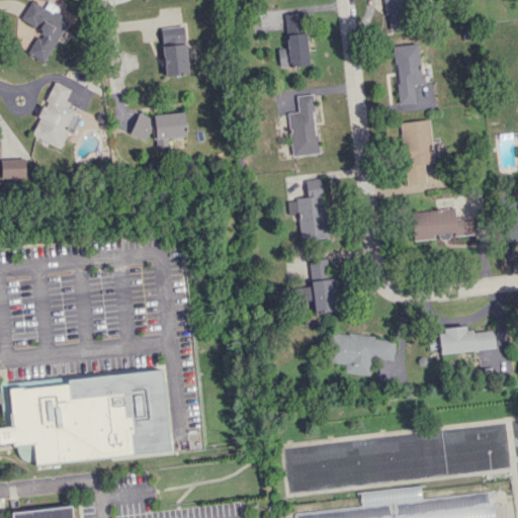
[(67,20),(55,14),(59,7),(48,1),(44,7),(30,0),(20,19),(39,30),(27,54),(44,63),(67,20)]
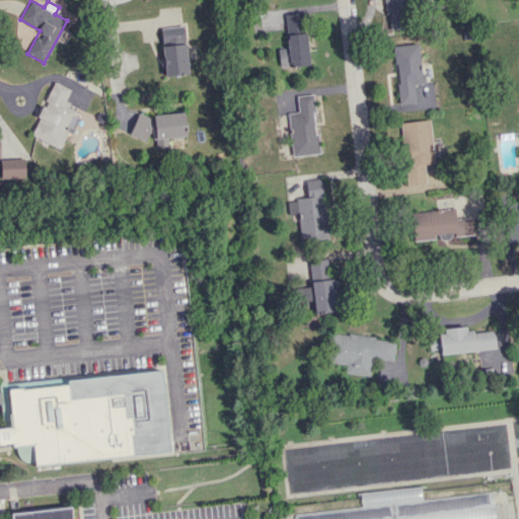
[(384,0),(387,30),(412,27),(409,0),(384,0)]
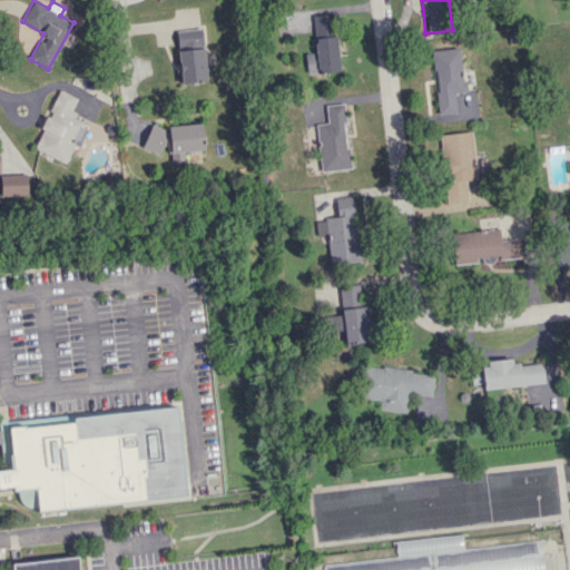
[(206,81),(202,28),(176,30),(177,43),(184,42),(185,50),(177,51),(180,84),(206,81)]
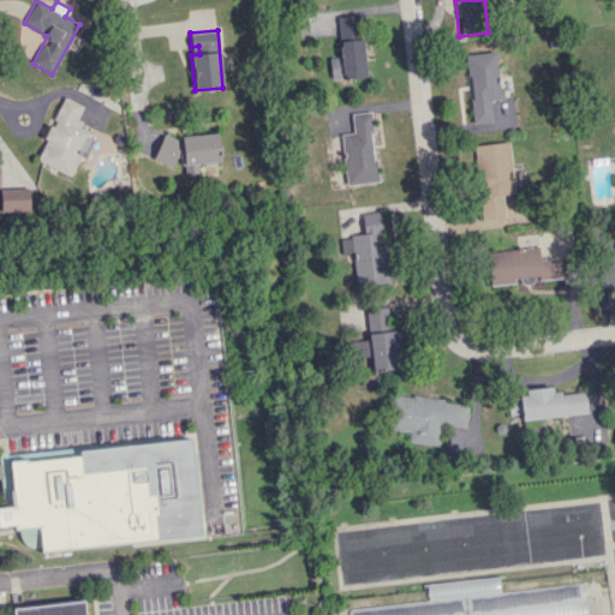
[(365,77),(363,40),(339,41),(340,57),(329,58),(330,79),(365,77)]
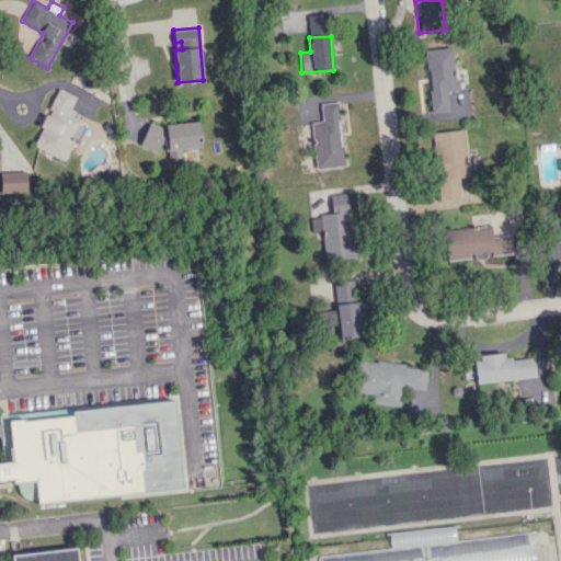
[(424,49),(431,113),(449,111),(447,91),(457,90),(453,47),(424,49)]
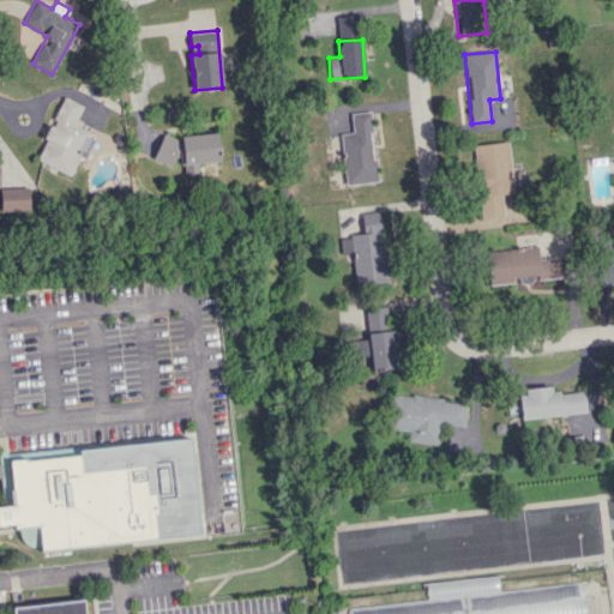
[(71,175),(79,156),(83,158),(95,132),(76,122),(83,106),(62,97),(35,160),(71,175)]
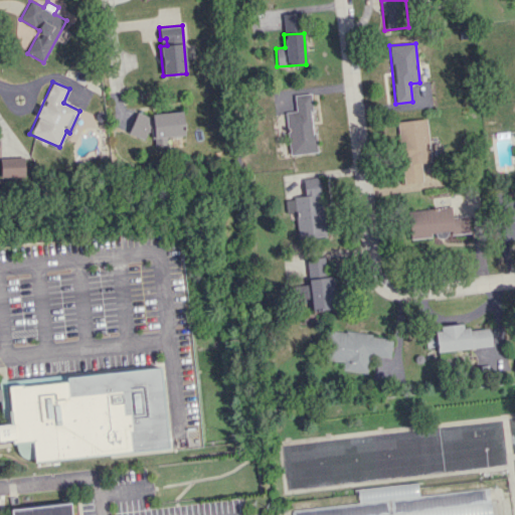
[(316,152),(310,94),(294,95),(296,111),(285,113),(290,155),(316,152)]
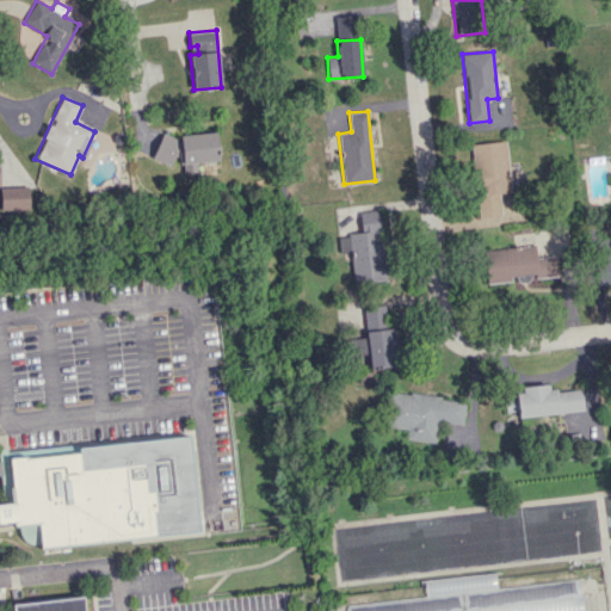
[(158,161),(176,161),(176,164),(217,161),(216,134),(156,136),(158,161)]
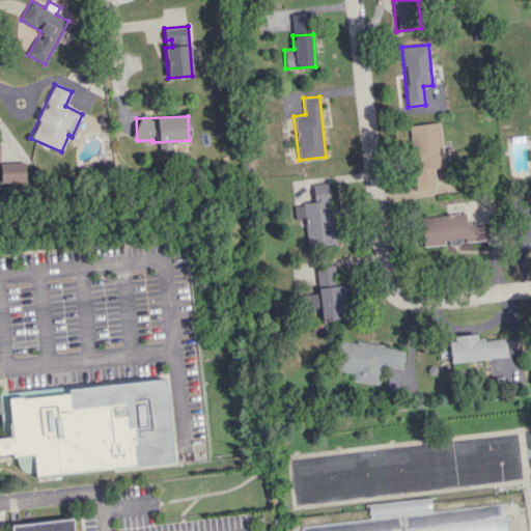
[(411,124),(415,189),(435,188),(434,167),(443,167),(440,123),(411,124)]
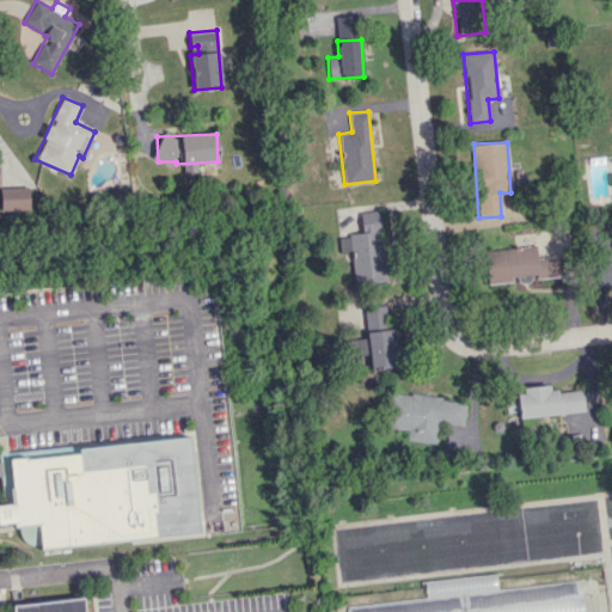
[(0,188),(0,193),(0,209),(29,208),(29,188),(0,188)]
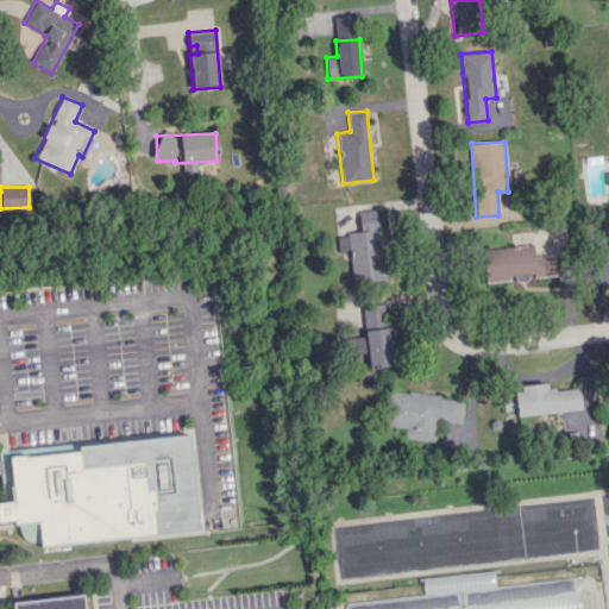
[(352,283),(384,280),(377,209),(358,212),(359,232),(347,233),(352,283)]
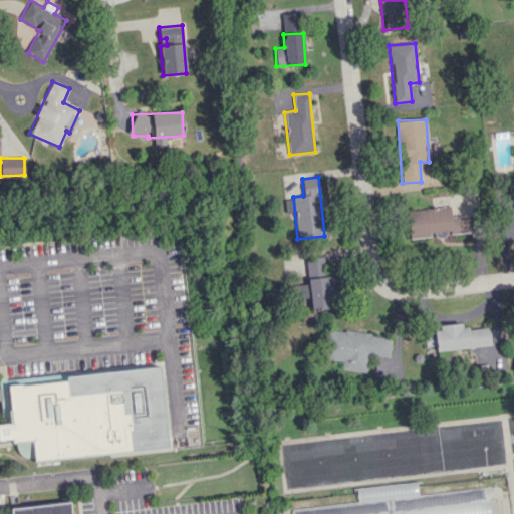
[(469,232),(468,216),(451,217),(450,207),(408,210),(409,238),(431,237),(431,234),(469,232)]
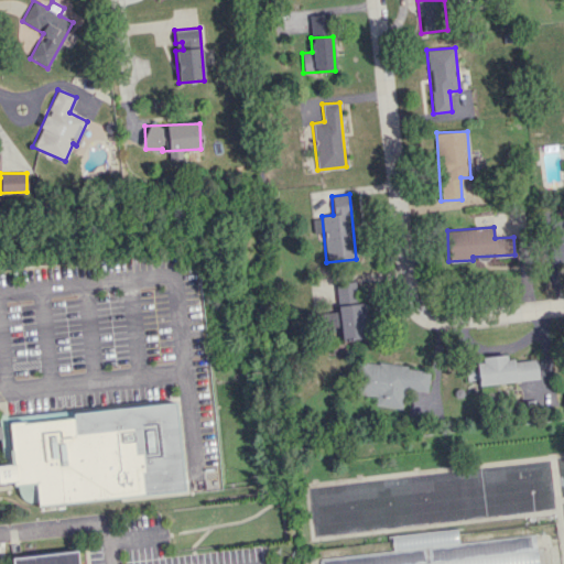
[(563,261),(563,241),(551,243),(553,262),(563,261)]
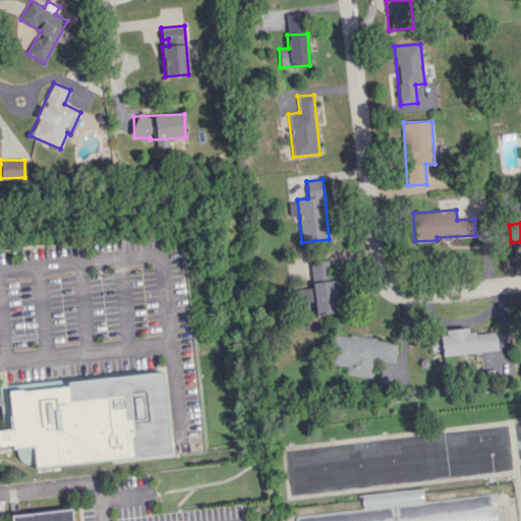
[(313,314),(338,312),(336,280),(330,281),(329,259),(310,261),(313,314)]
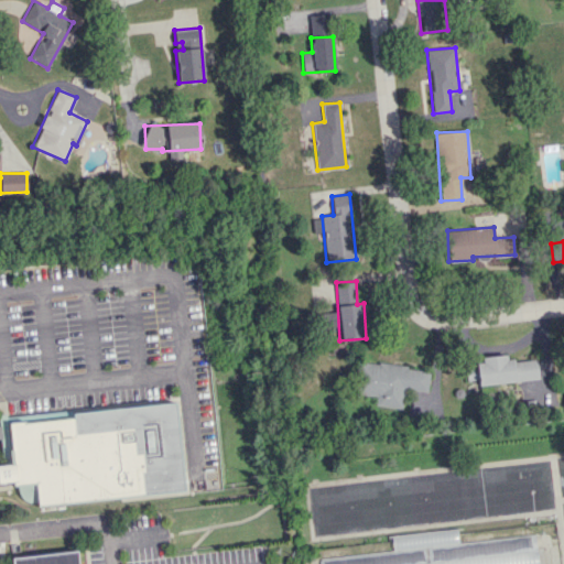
[(338,326),(337,312),(322,313),(322,327),(338,326)]
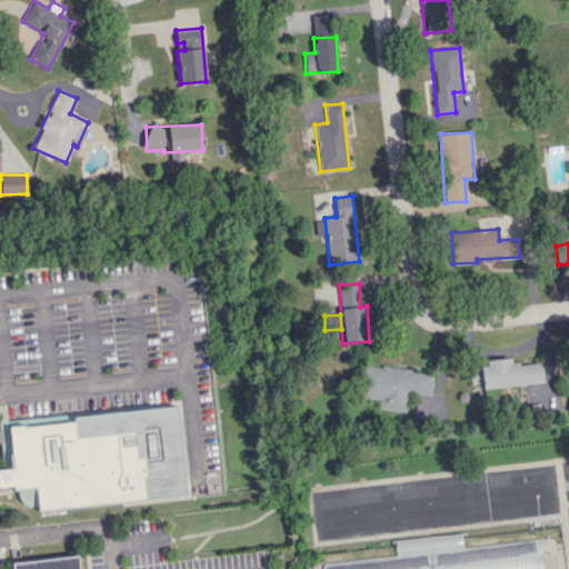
[(482,389),(543,382),(540,361),(511,365),(511,358),(486,360),(487,369),(469,370),(471,385),(482,383),(482,389)]
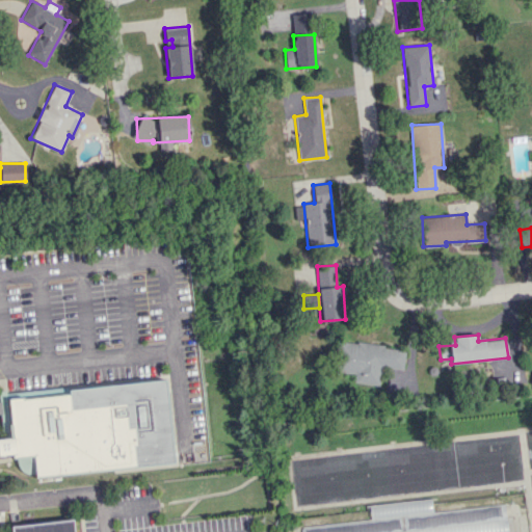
[(379,386),(381,367),(403,370),(405,349),(339,341),(335,372),(354,374),(353,382),(379,386)]
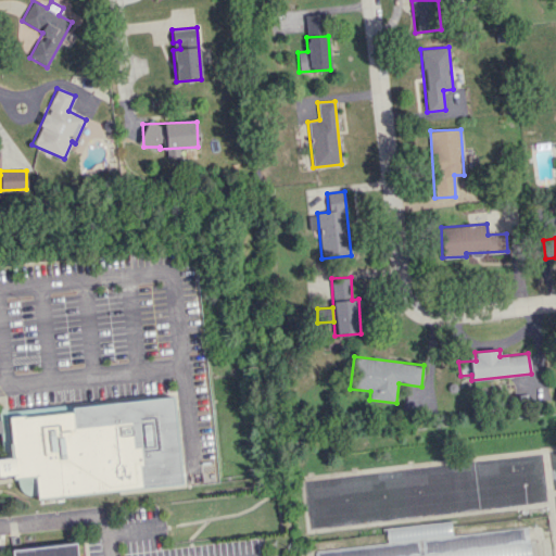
[(37,497),(180,483),(171,395),(8,416),(13,478),(34,476),(37,497)]
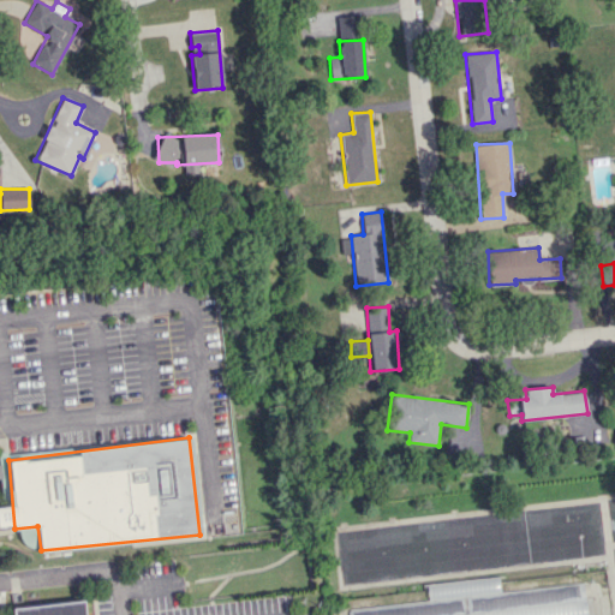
[(353,614),(583,614),(580,589),(353,614)]
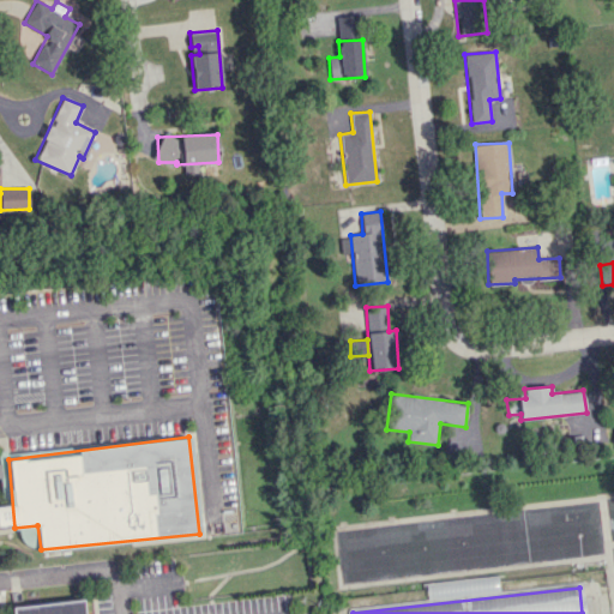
[(11,613),(11,608),(83,599),(84,613),(11,613)]
